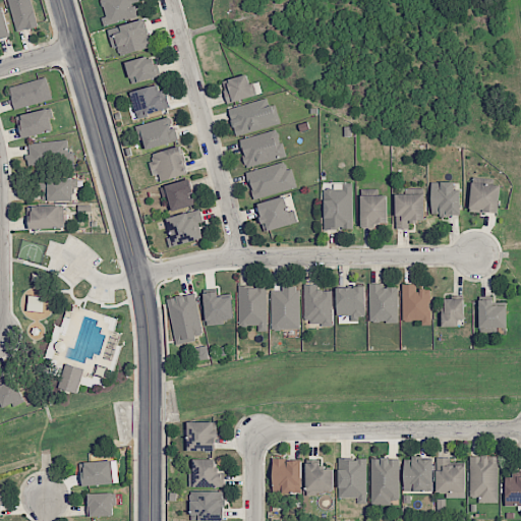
[(7,0),(17,32),(38,25),(31,0),(7,0)]
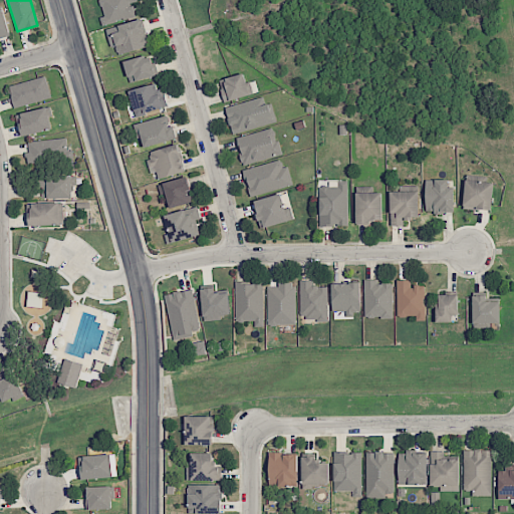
[(137,16),(134,2),(138,1),(137,0),(98,0),(104,23),(137,16)]
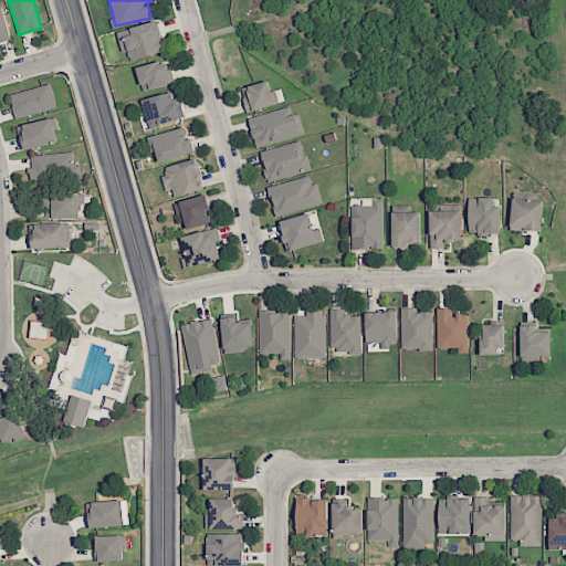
[(0,8),(0,42),(10,40),(3,8),(0,8)]
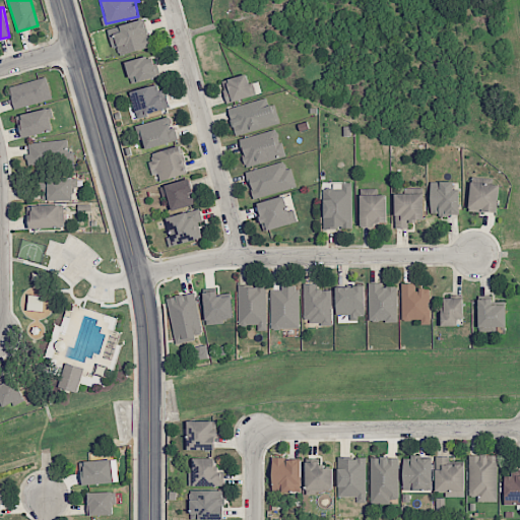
[(152,46),(144,18),(109,29),(117,57),(152,46)]
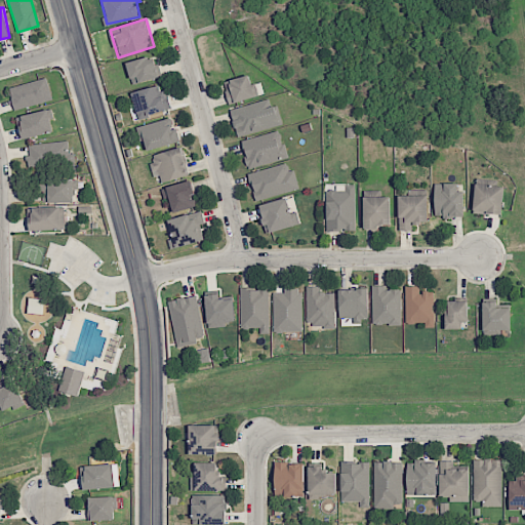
[(159,78),(154,56),(127,62),(131,83),(159,78)]
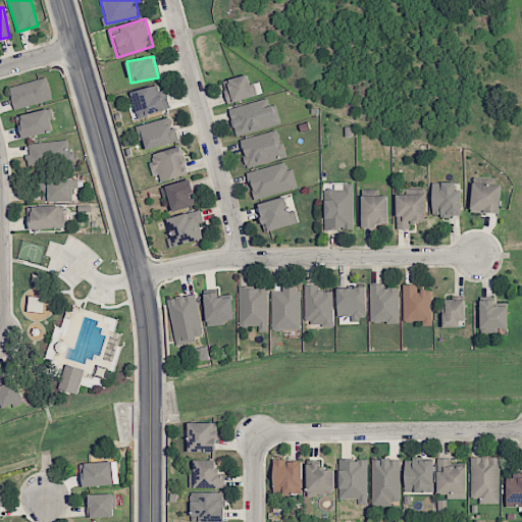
[(222,82),(228,104),(254,96),(248,74),(222,82)]
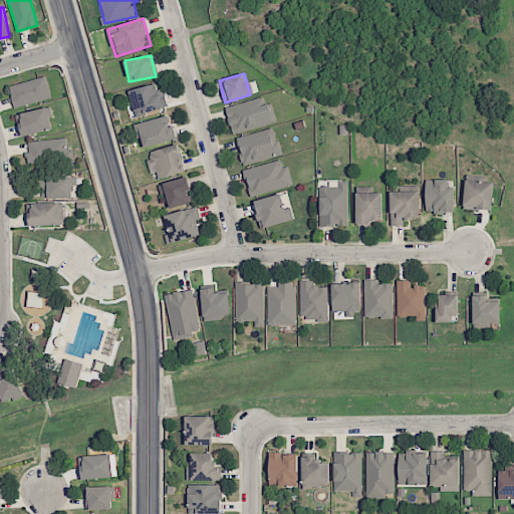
[(15,107),(51,97),(45,76),(9,86),(15,107)]
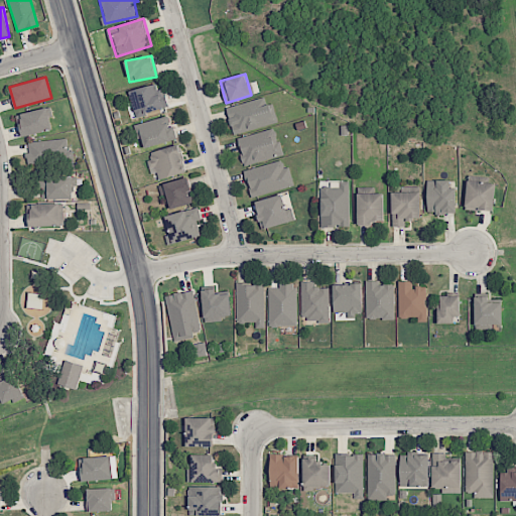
[(160,83),(129,91),(136,117),(167,108),(160,83)]
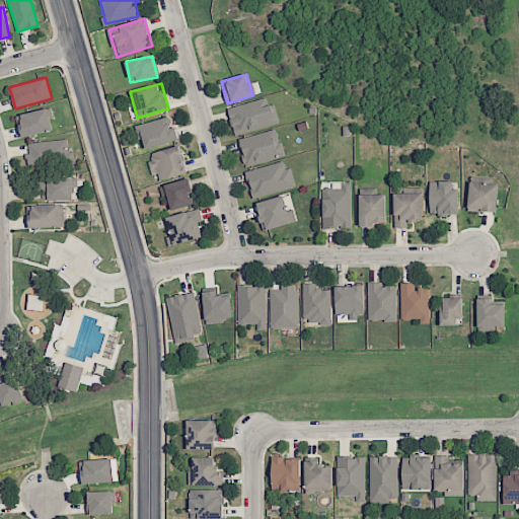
[(235,136),(279,123),(274,103),(269,104),(266,97),(227,108),(235,136)]
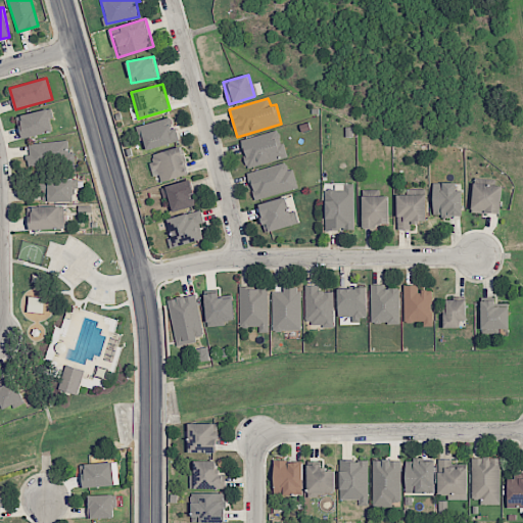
[(17,114),(20,137),(52,132),(49,110),(17,114)]
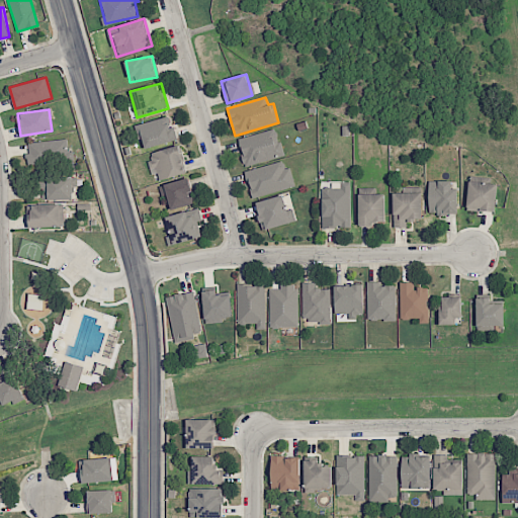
[(144,149),(177,140),(170,115),(137,124),(144,149)]
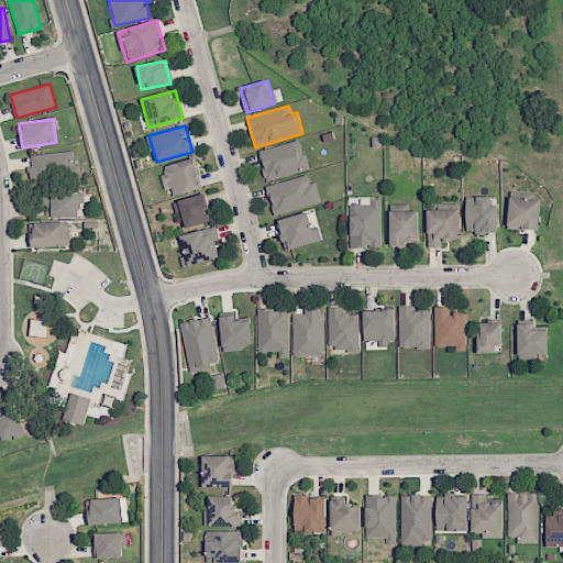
[(308,169),(300,140),(258,151),(266,180),(308,169)]
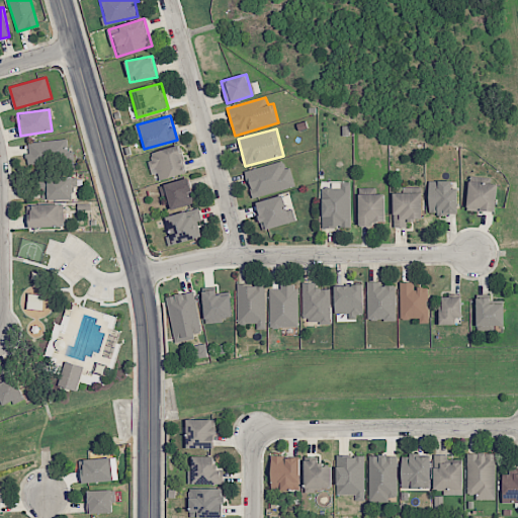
[(28,164),(71,162),(70,140),(27,142),(28,164)]
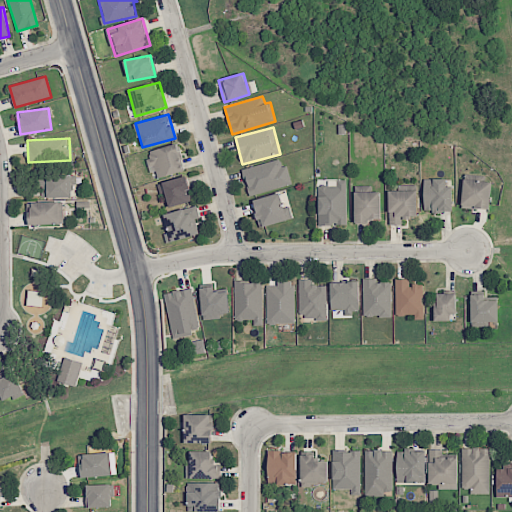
[(146,152),(152,170),(155,169),(158,178),(184,171),(176,143),(146,152)]
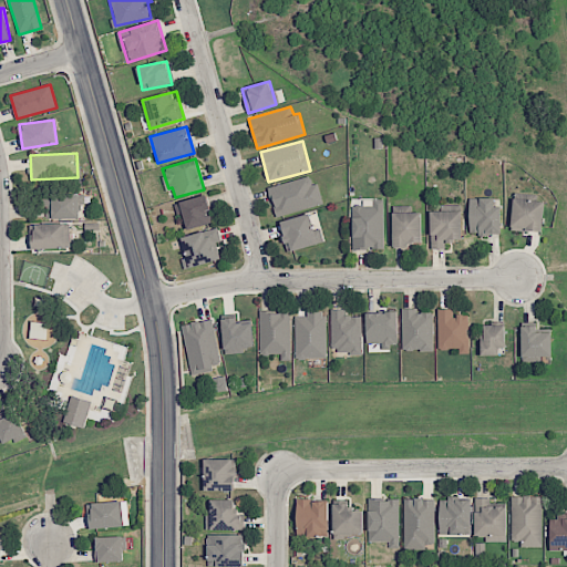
[(277,217),(322,203),(312,174),(268,188),(277,217)]
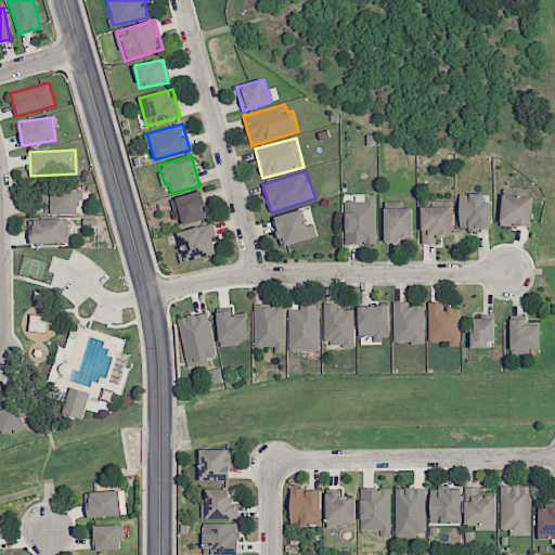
[(78,190),(44,191),(44,214),(78,214),(78,190)]
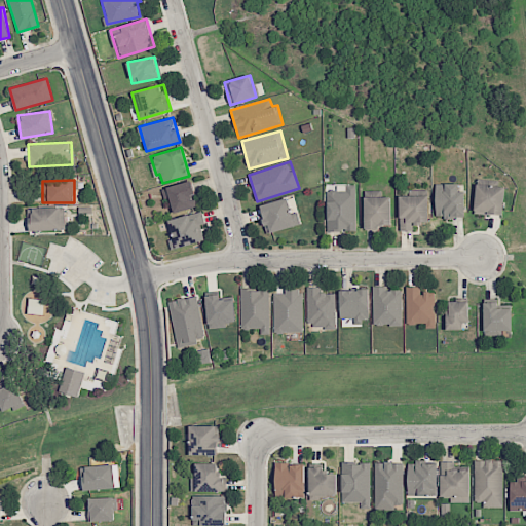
[(195,194),(191,180),(161,189),(164,199),(170,197),(174,213),(194,207),(191,196),(195,194)]
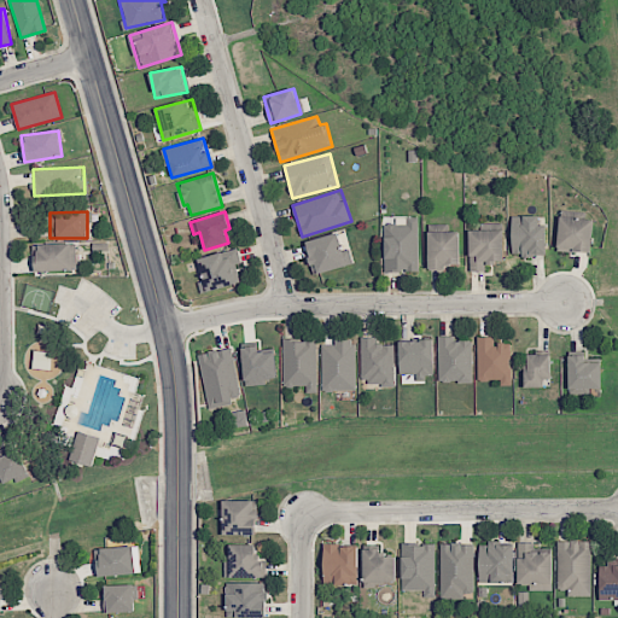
[(384,270),(418,272),(419,217),(406,216),(406,223),(385,223),(384,270)]
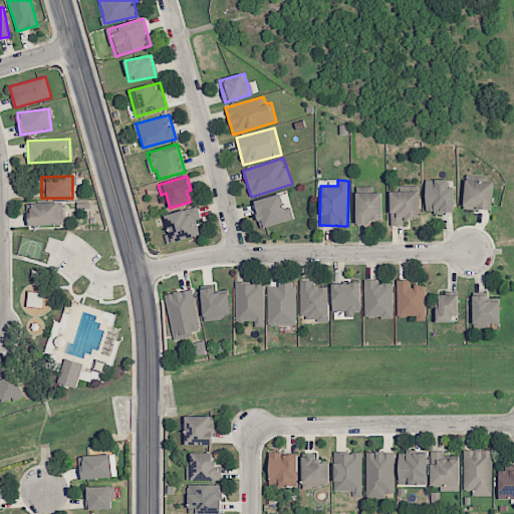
[(454,212),(454,180),(426,180),(426,212),(454,212)]
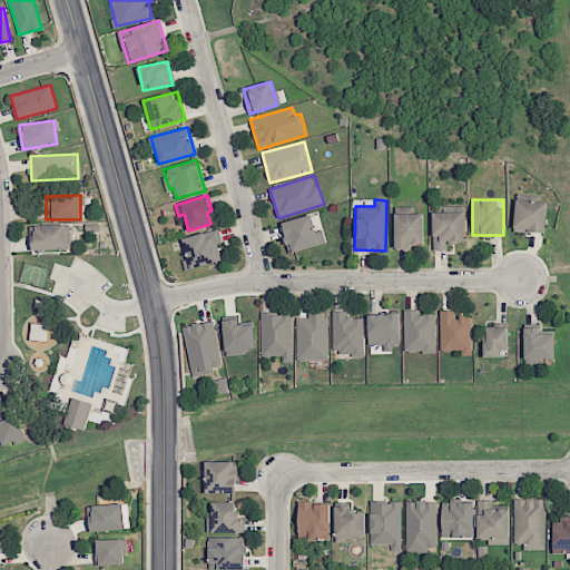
[(512,231),(543,234),(548,203),(517,199),(512,231)]
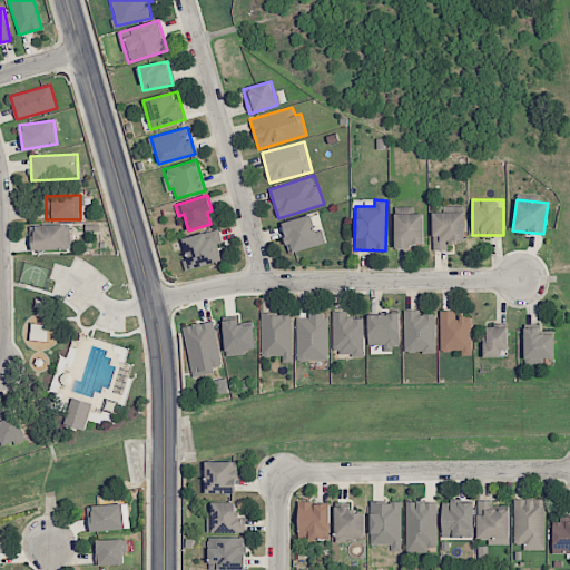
[(433,213),(433,251),(448,249),(448,243),(464,242),(464,212),(433,213)]
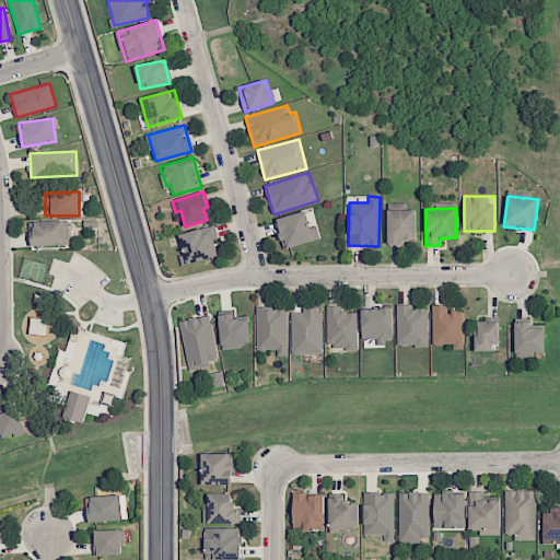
[(416,242),(416,209),(387,210),(388,243),(416,242)]
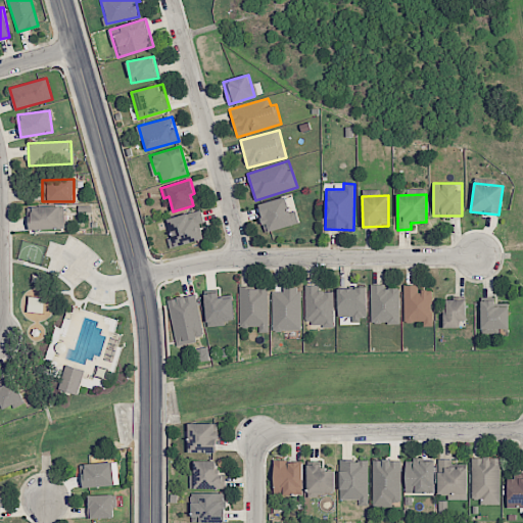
[(29,229),(60,229),(60,205),(29,206),(29,229)]
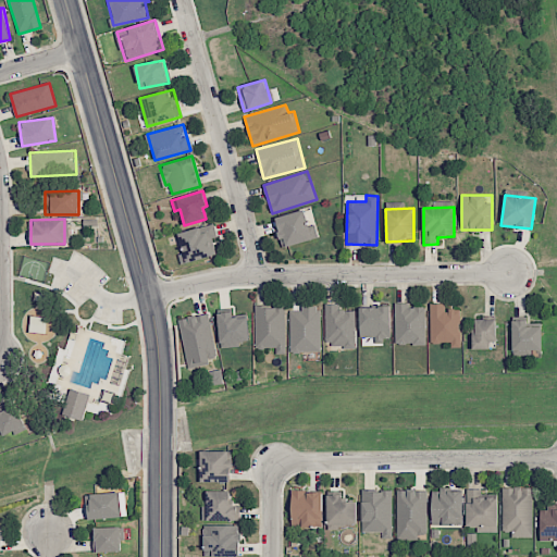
[(214,256),(211,242),(218,239),(213,223),(178,233),(184,252),(178,254),(181,264),(214,256)]
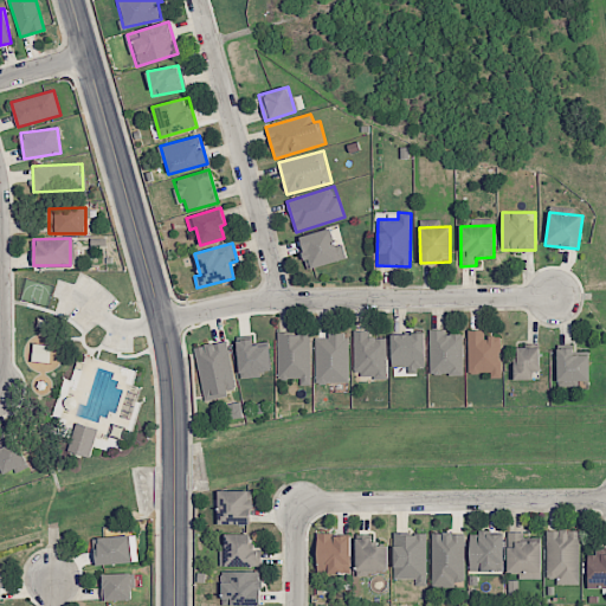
[(463,375),(463,334),(445,334),(445,329),(430,330),(430,375),(463,375)]
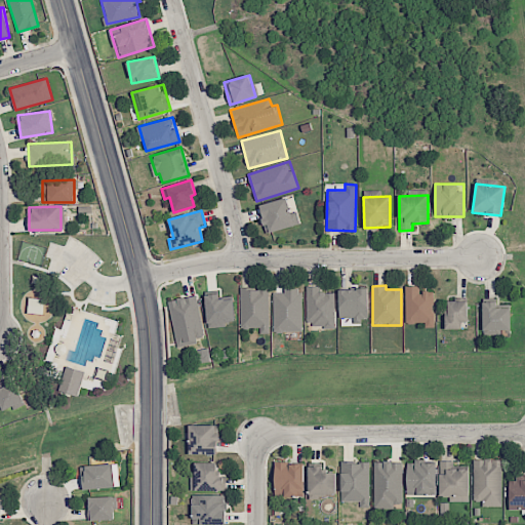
[(334,326),(334,292),(320,292),(320,286),(306,286),(306,326),(334,326)]
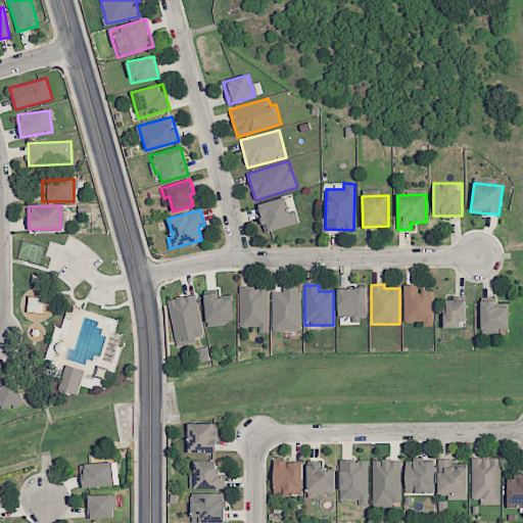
[(432,327),(432,290),(417,291),(417,285),(403,285),(403,322),(423,322),(423,327),(432,327)]
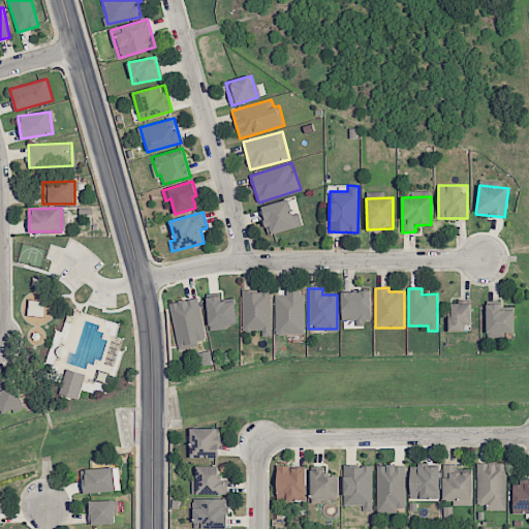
[(271,336),(271,289),(242,290),(243,331),(261,331),(261,336),(271,336)]
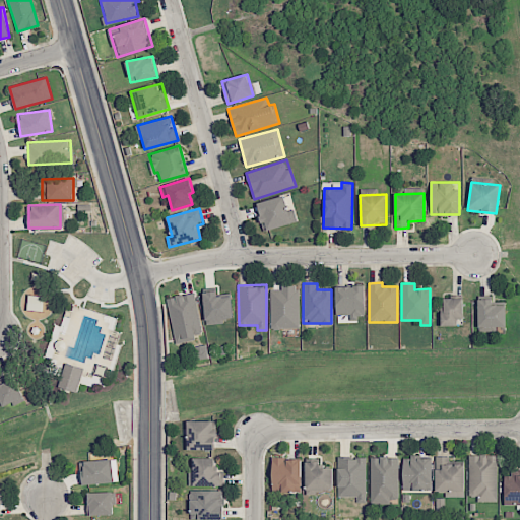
[(298,284),(280,285),(281,289),(270,290),(271,328),(300,328),(298,284)]
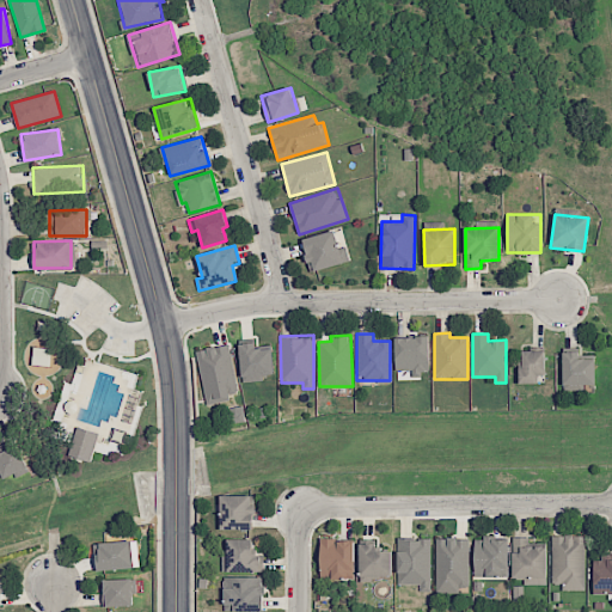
[(396,337),(396,377),(427,377),(428,337),(396,337)]
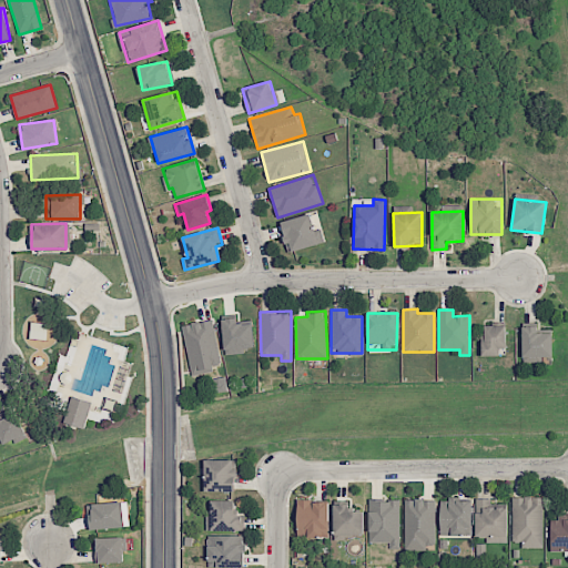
[(236,323),(236,318),(222,320),(224,354),(244,353),(244,347),(254,347),(252,322),(236,323)]
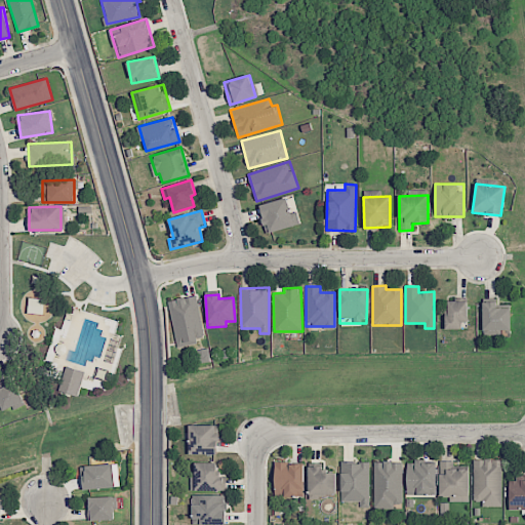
[(168,300),(177,345),(205,339),(196,295),(168,300)]
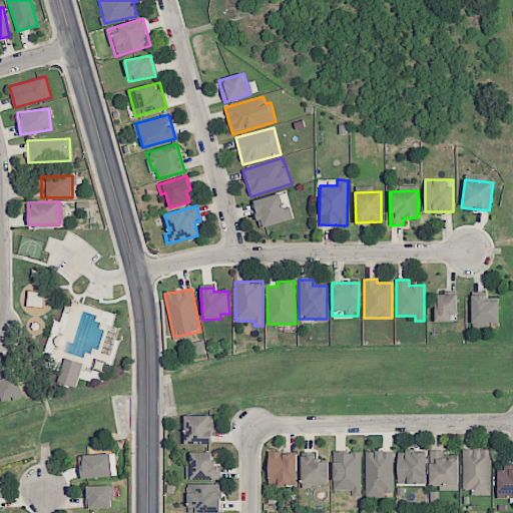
[(457,295),(437,294),(436,321),(451,321),(451,314),(457,314),(457,295)]
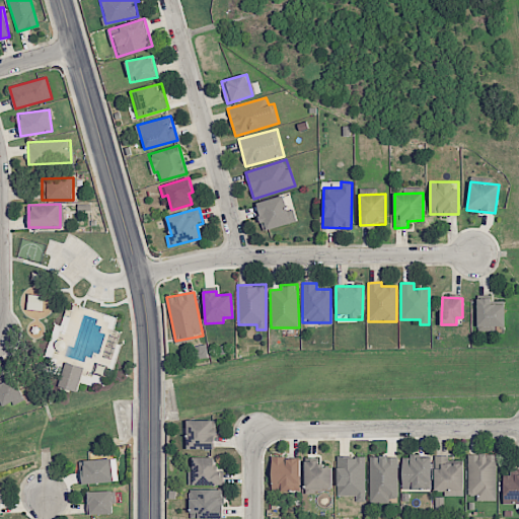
[(505,304),(491,305),(491,298),(477,298),(477,330),(496,330),(496,326),(505,325),(505,304)]
